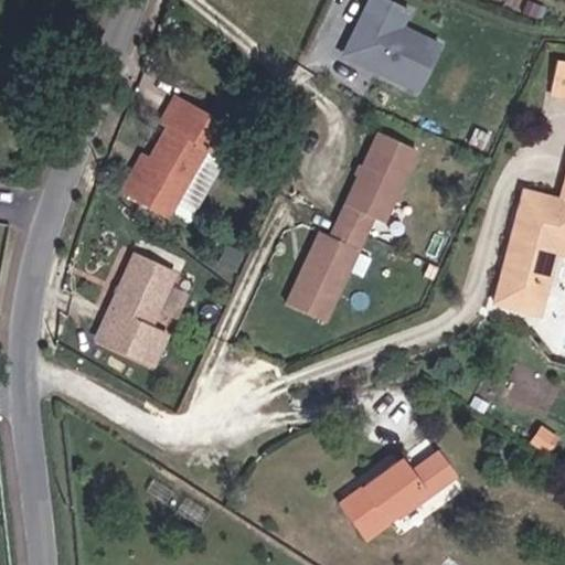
[(403,72),(426,24),(386,6),(387,0),(349,0),(347,6),(334,12),(355,49),(356,44),(363,48),(361,52),(403,72)]
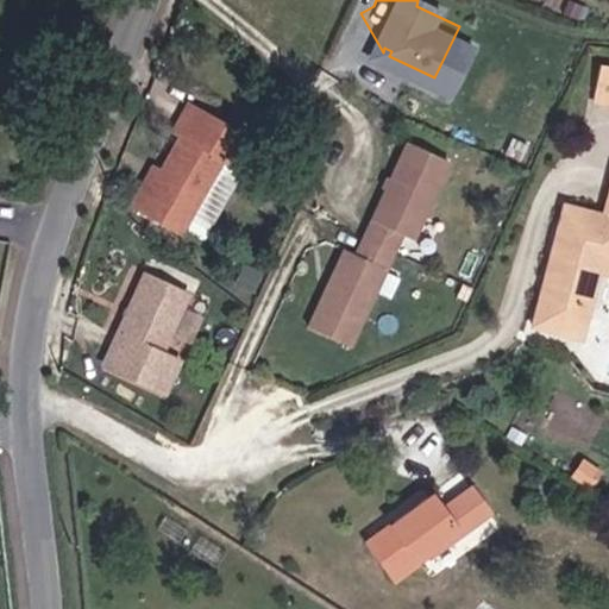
[(383,52),(360,13),(349,37),(383,52)]
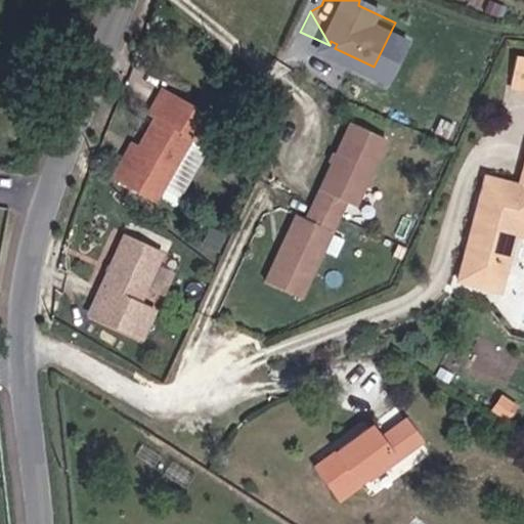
[(523,57),(512,55),(507,75),(523,78),(523,57)]
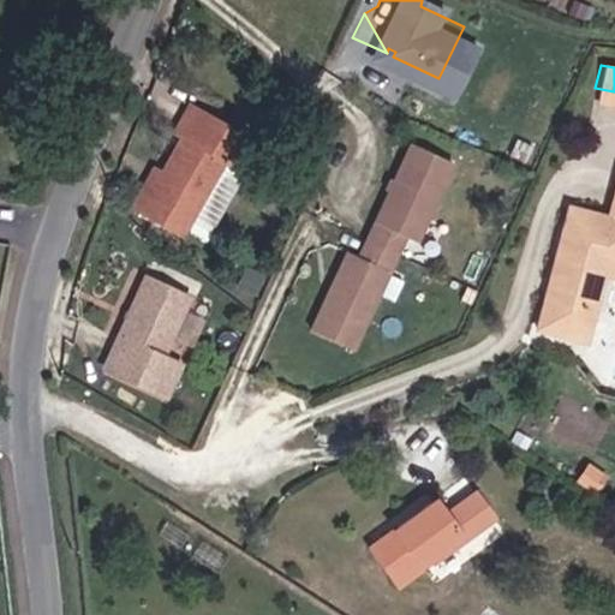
[(151,118),(159,123),(175,97),(167,93),(151,118)]
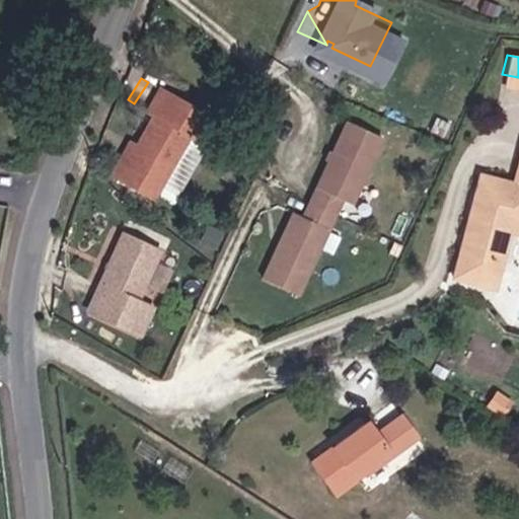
[(197,113),(148,82),(134,103),(115,135),(94,167),(130,190),(170,126),(182,134),(197,113)]
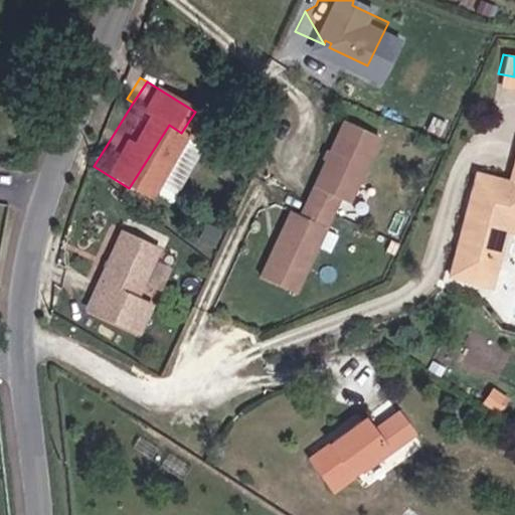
[(342,198),(350,201),(380,134),(339,119),(302,210),(289,205),(258,277),(300,294),(342,198)]
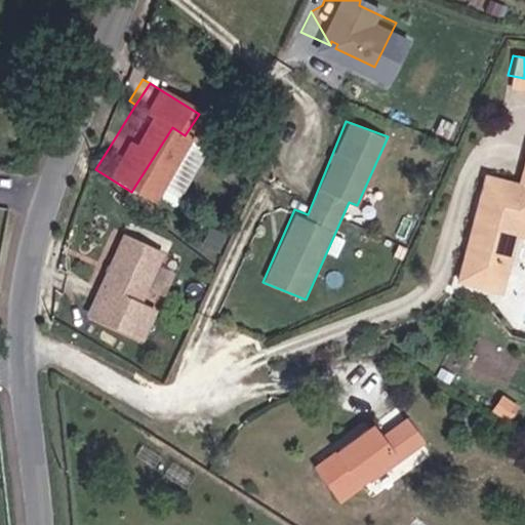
[(131,192),(145,200),(185,135),(172,127),(131,192)]
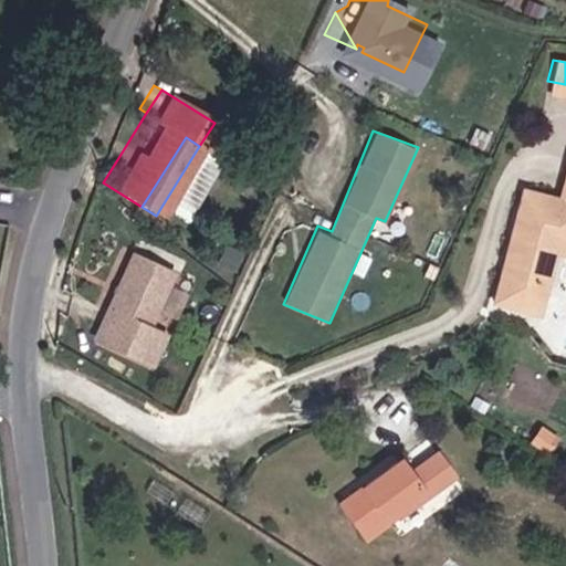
[(565,165),(548,160),(543,185),(506,175),(474,295),(523,308),(542,240),(562,244),(565,227),(565,165)]
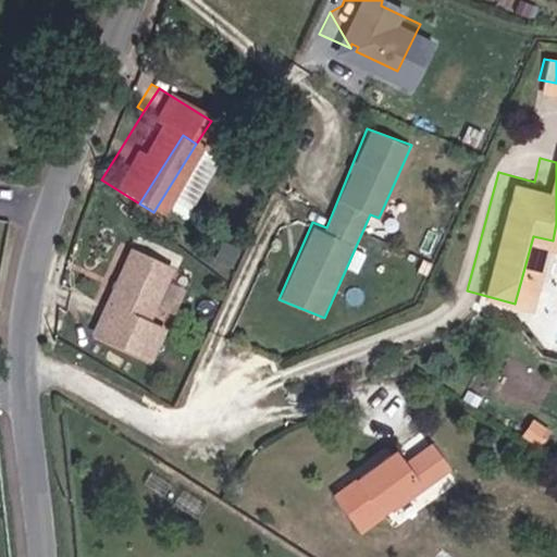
[(170,207),(187,219),(219,172),(201,160),(170,207)]
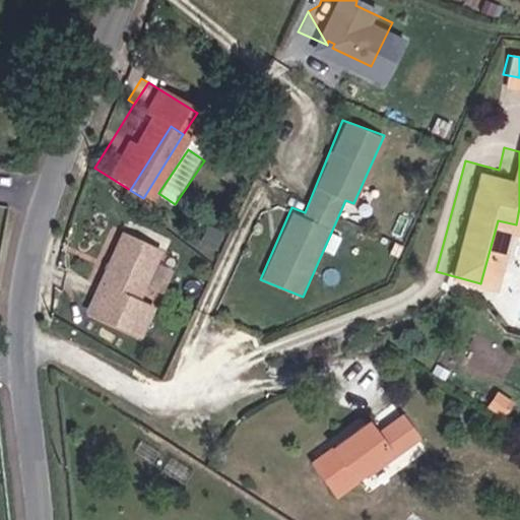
[(158,305),(141,297),(165,247),(129,231),(93,308),(146,332),(158,305)]
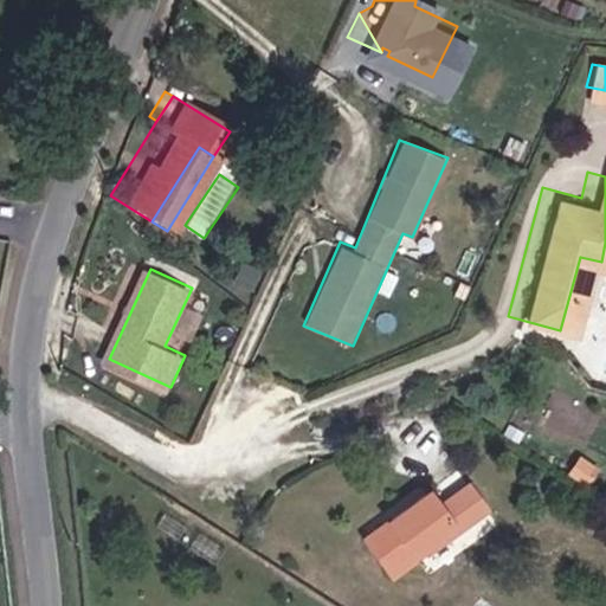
[(592,466),(573,453),(562,468),(582,481),(592,466)]
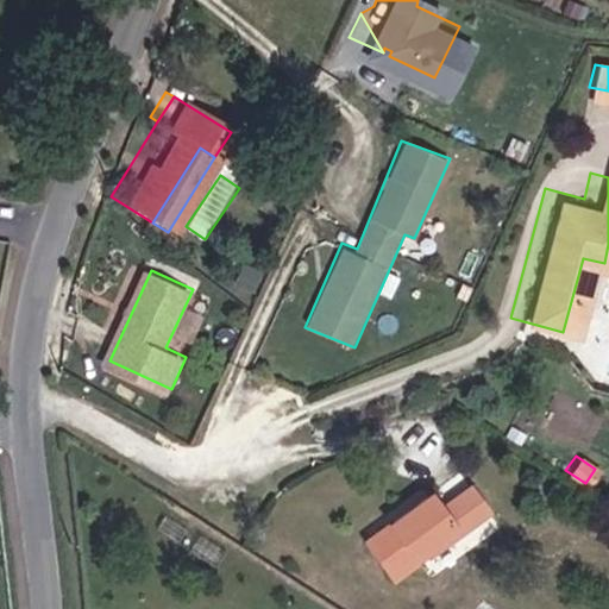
[(365,542),(391,582),(489,509),(472,487),(445,508),(434,490),(365,542)]
